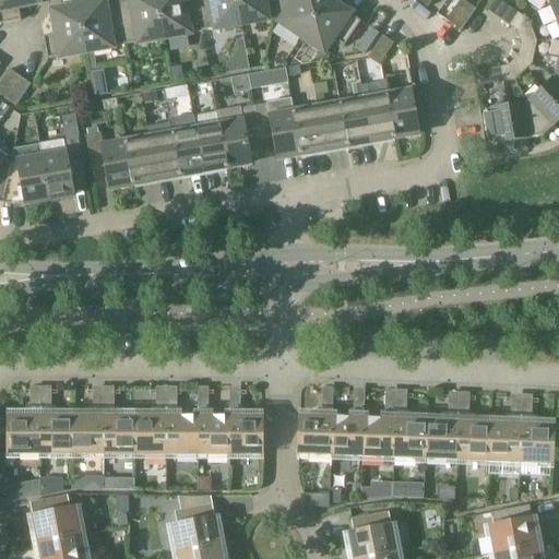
[(0,0),(0,24),(22,21),(19,7),(40,2),(40,0),(0,0)]
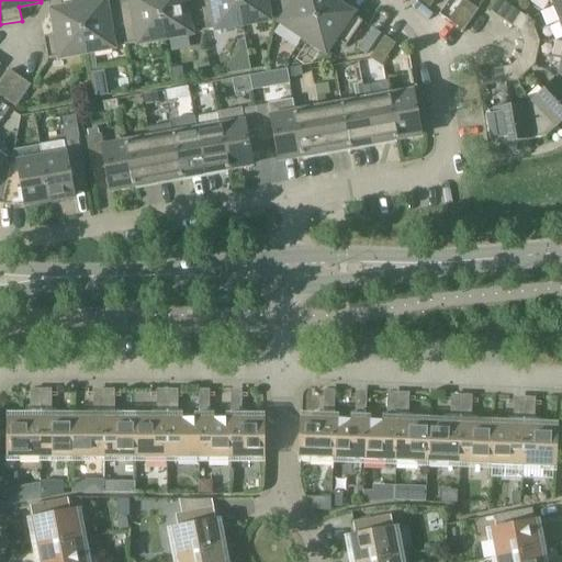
[(93,1),(78,3),(87,53),(93,52),(126,46),(117,0),(94,4),(93,1)]
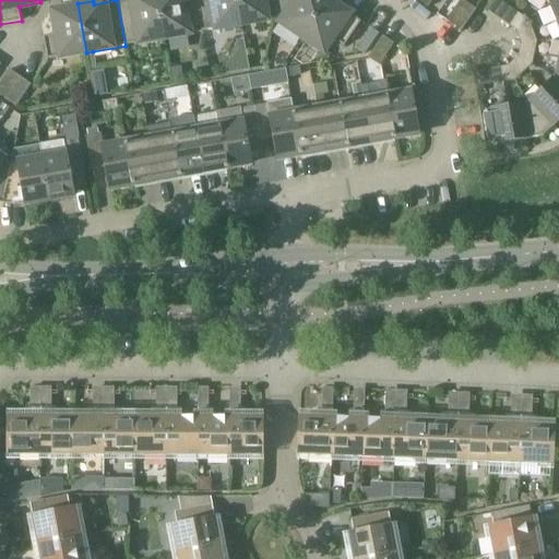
[(126,46),(164,38),(156,0),(117,0),(126,46)]
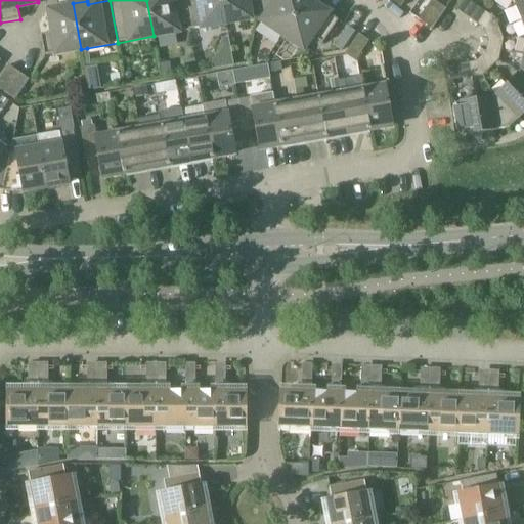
[(146,0),(154,36),(190,30),(184,0),(146,0)]
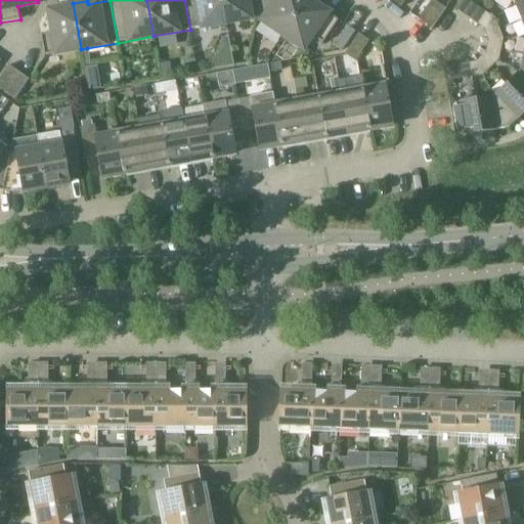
[(184,0),(190,30),(226,24),(222,0),(184,0)]
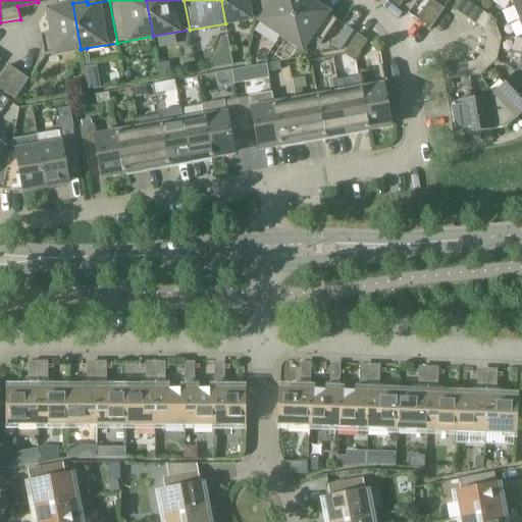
[(221,0),(225,23),(256,17),(259,0),(221,0)]
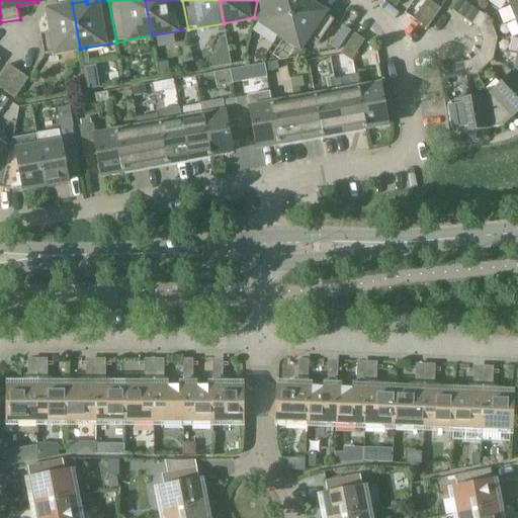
[(279,34),(303,0),(257,0),(254,17),(279,34)]
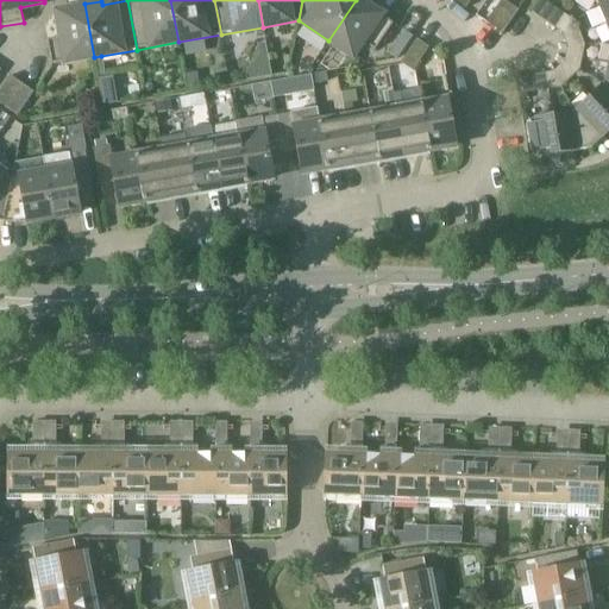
[(372,5),(364,0),(356,0),(328,41),(352,57),(362,43),(375,51),(393,24),(370,8),(372,5)]
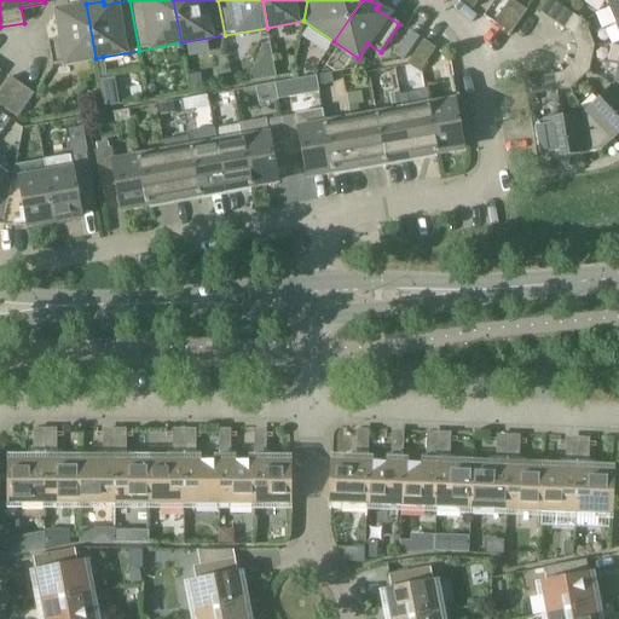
[(528,11),(512,0),(510,0),(495,23),(512,35),(528,11)]
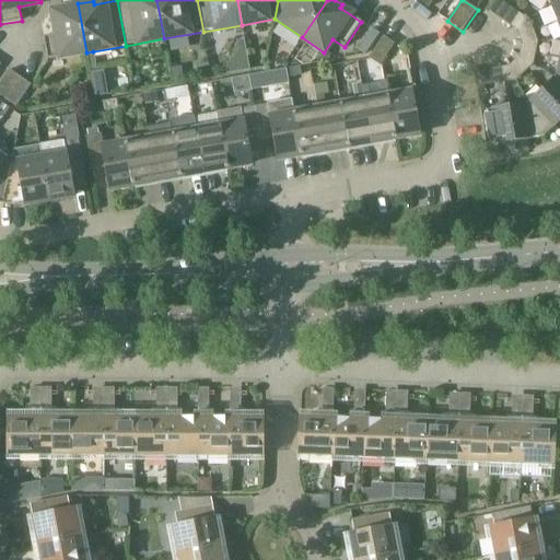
[(559,0),(555,0),(550,4),(557,22),(559,20),(559,0)]
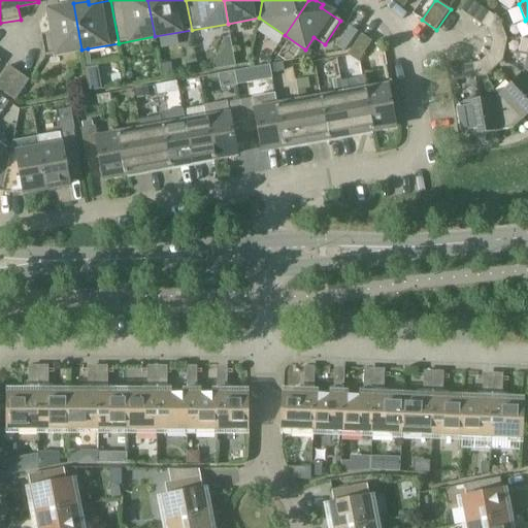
[(44,56),(81,50),(73,3),(60,6),(60,9),(51,10),(54,32),(40,35),(44,56)]
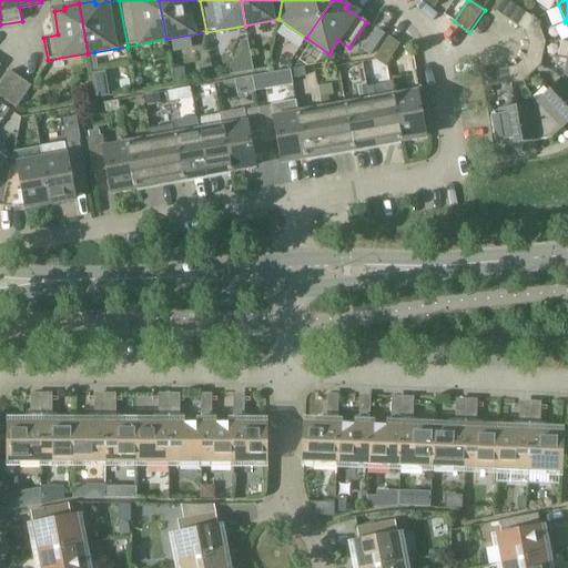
[(510,21),(519,28),(528,14),(519,9),(510,21)]
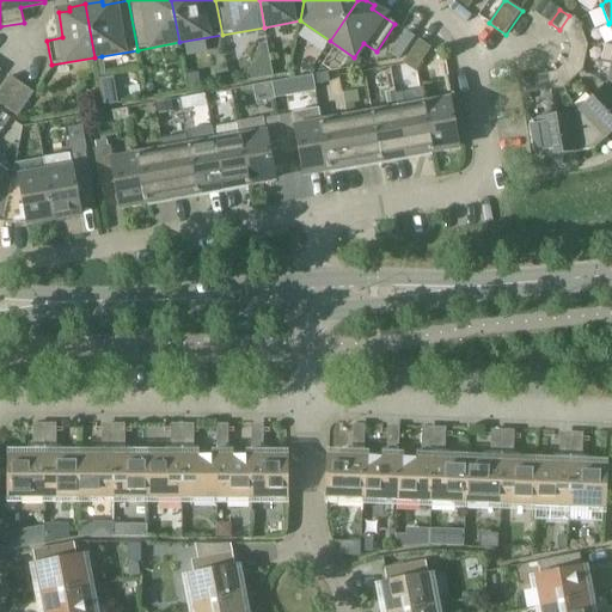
[(564,34),(573,26),(579,23),(569,16),(560,30),(564,34)]
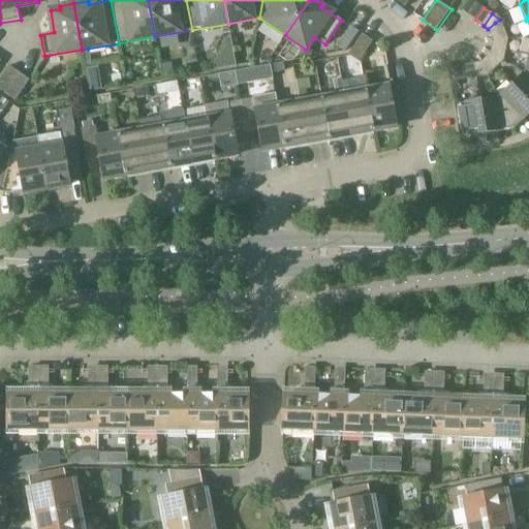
[(500,20),(495,23),(488,29),(491,35),(504,30),(500,20)]
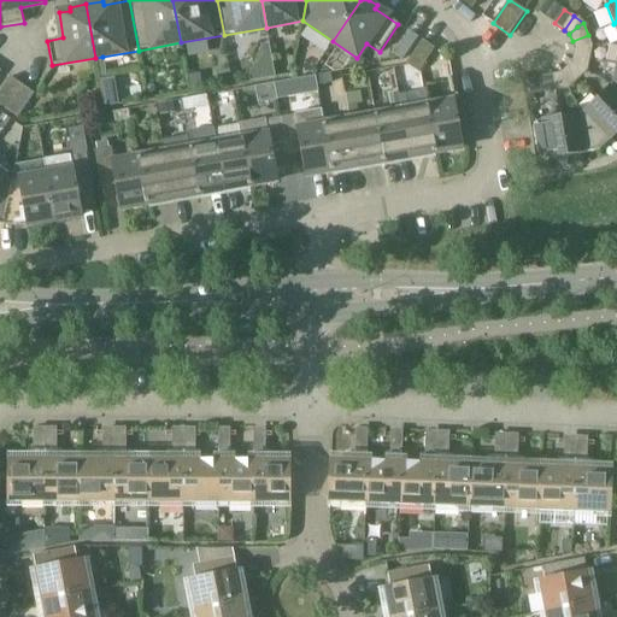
[(410,33),(395,54),(403,59),(418,37),(410,33)]
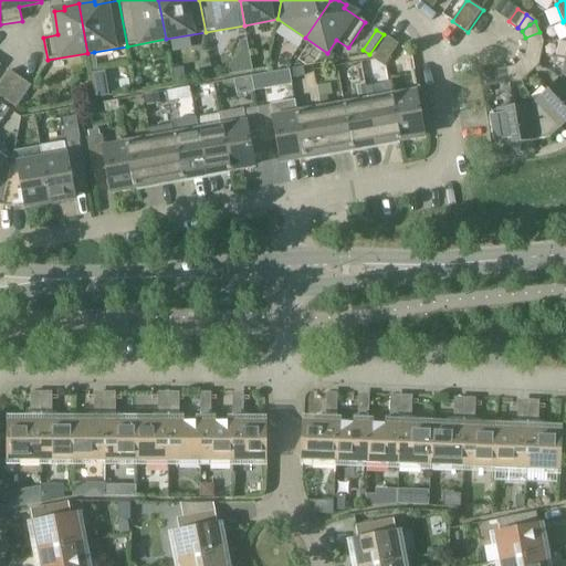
[(525,38),(527,44),(544,42),(540,32),(525,38)]
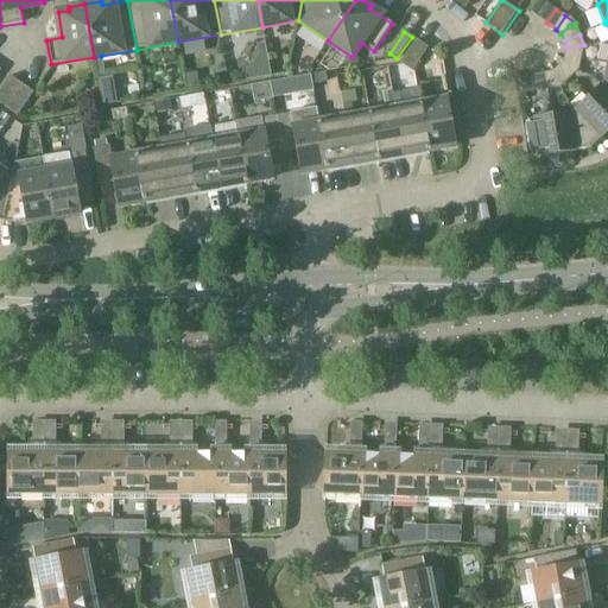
[(428,48),(417,39),(400,63),(412,71),(428,48)]
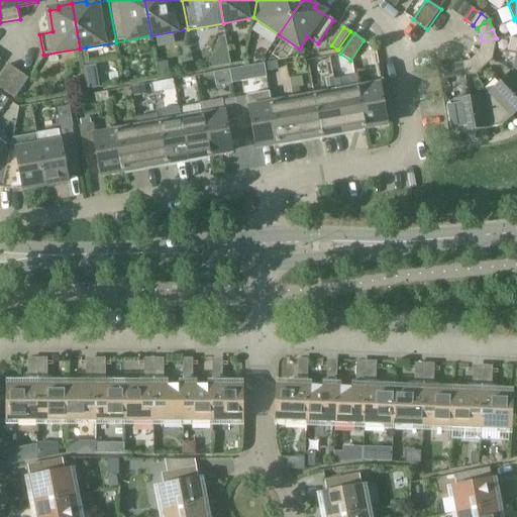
[(494,49),(497,38),(482,40),(481,46),(494,49)]
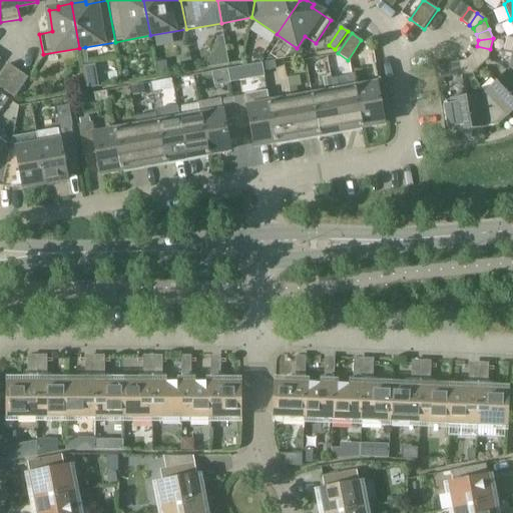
[(475,52),(480,55),(488,59),(490,49),(477,46),(475,52)]
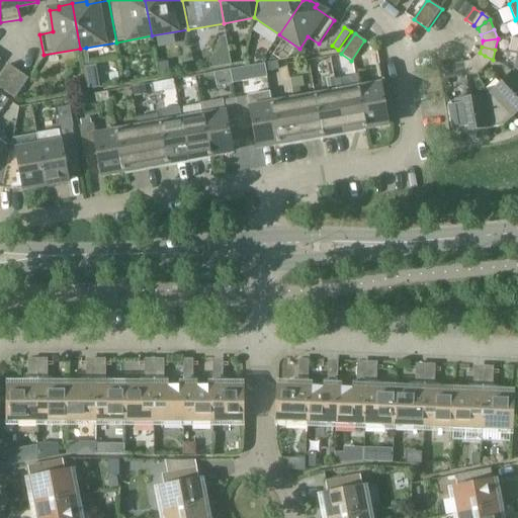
[(485,67),(493,60),(485,56),(480,53),(476,57),(485,67)]
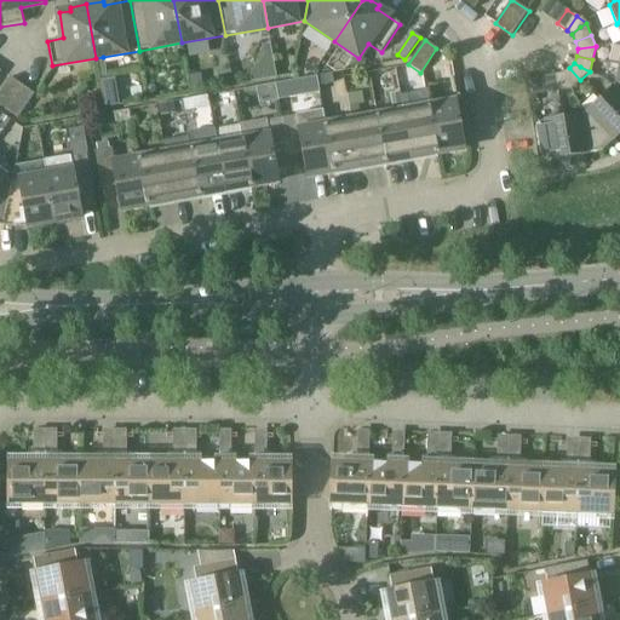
[(569,68),(563,74),(572,90),(580,80),(569,68)]
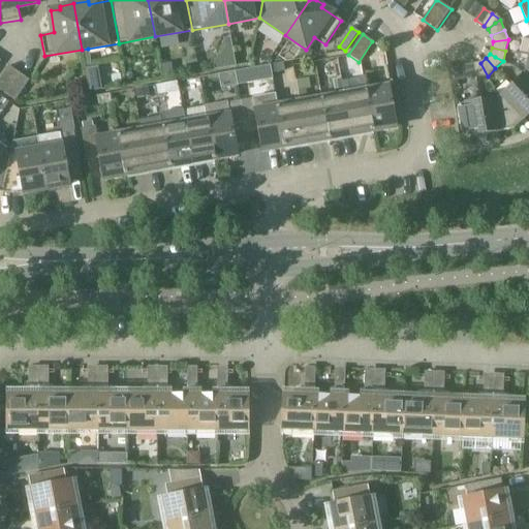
[(174,79),(174,78),(170,63),(160,65),(163,81),(174,79)]
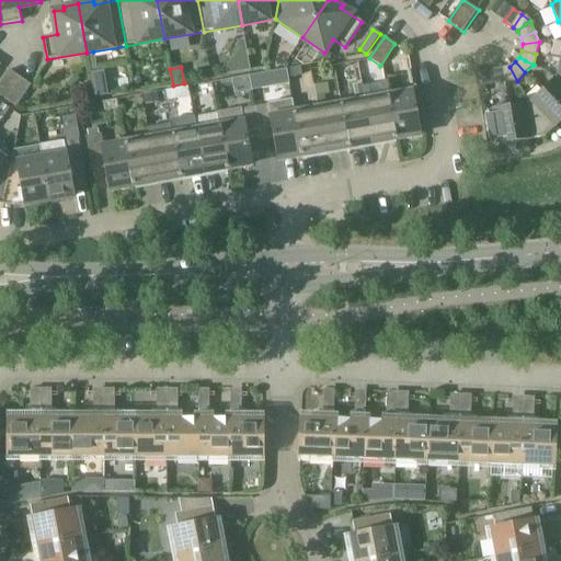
[(299,67),(286,69),(288,78),(301,76),(299,67)]
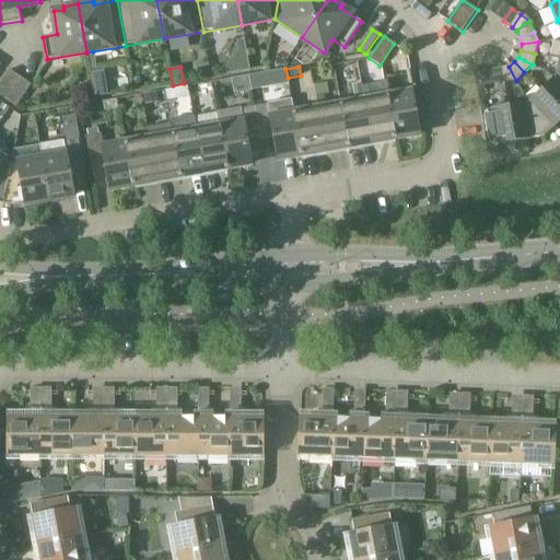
[(509,67),(502,68),(504,83),(516,81),(509,67)]
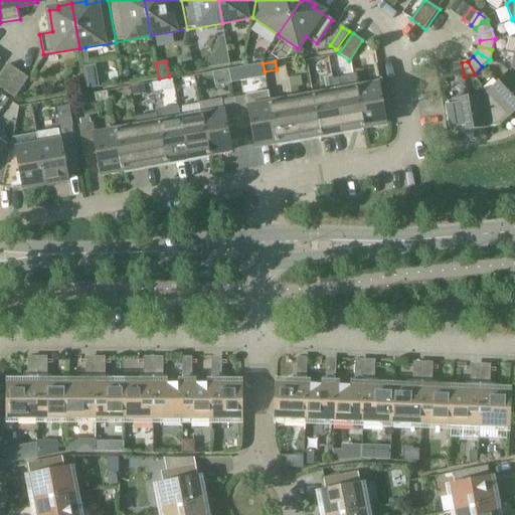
[(464,76),(462,62),(449,64),(451,78),(464,76)]
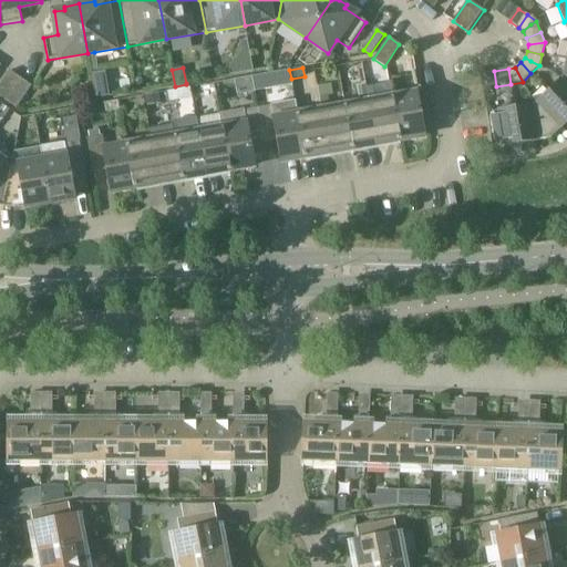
[(0,96),(6,101),(21,79),(10,71),(0,85),(0,96)]
